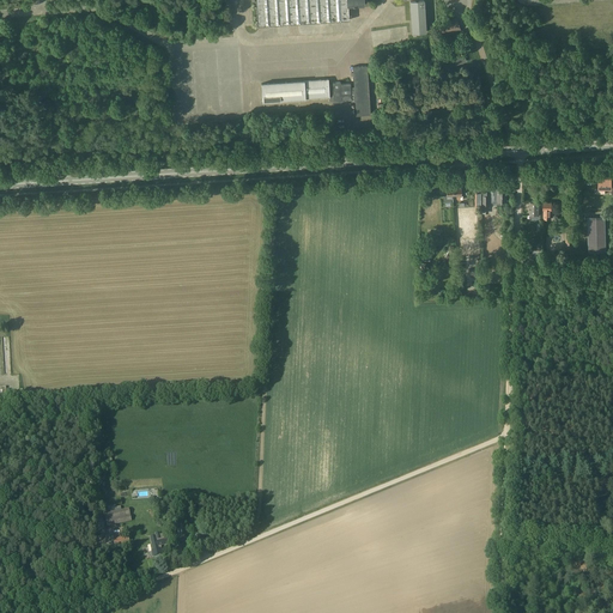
[(255,0),(258,26),(350,20),(349,5),(353,5),(353,6),(356,6),(356,5),(364,4),(363,1),(365,1),(365,0),(255,0)]
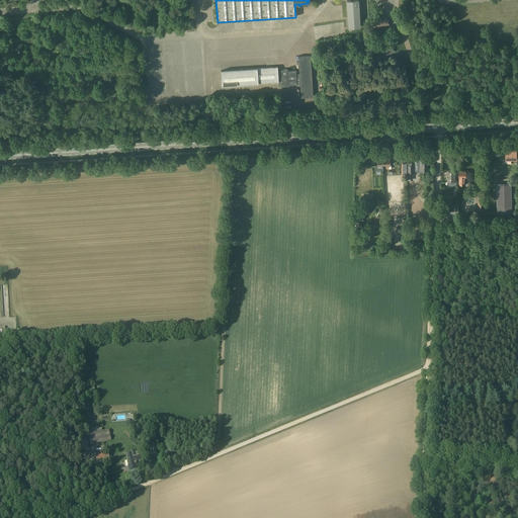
[(347,1),(348,27),(360,27),(358,1),(347,1)]
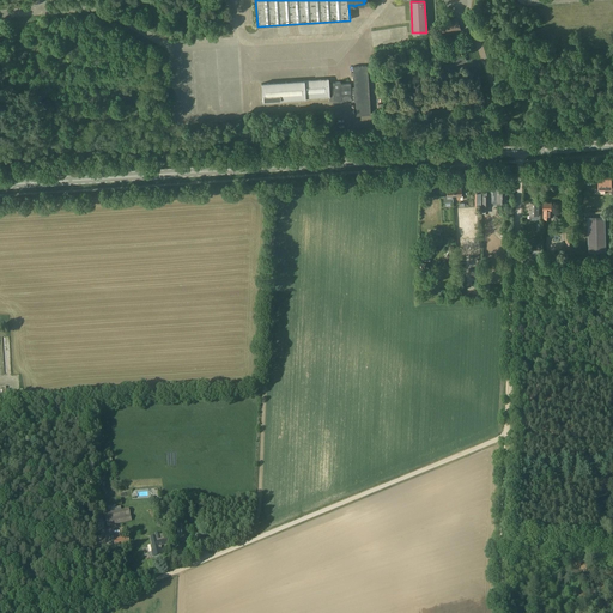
[(460,30),(456,19),(439,25),(444,36),(460,30)]
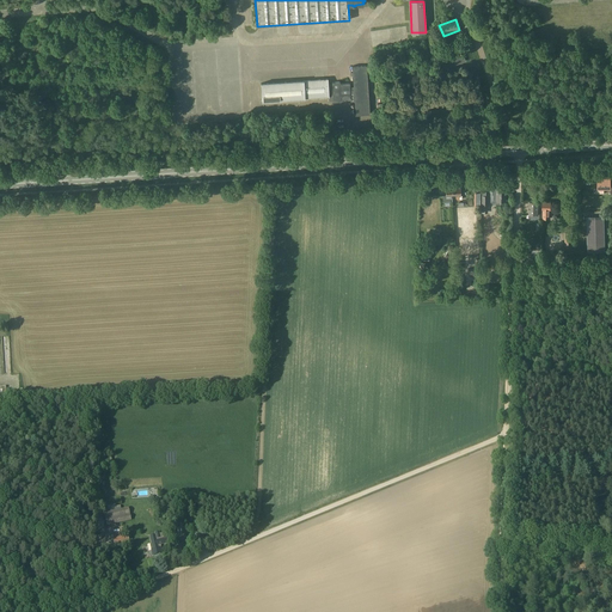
[(453,59),(456,65),(465,61),(464,55),(453,59)]
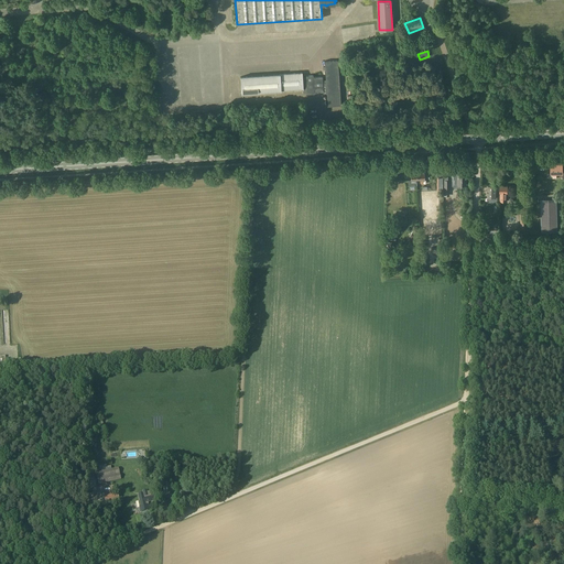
[(313,77),(313,75),(306,76),(307,94),(314,94),(314,91),(323,91),(323,94),(327,94),(327,106),(340,105),(339,89),(339,77),(338,77),(337,61),(325,62),(325,66),(323,66),(323,69),(325,69),(326,80),(323,80),(323,77),(313,77)]
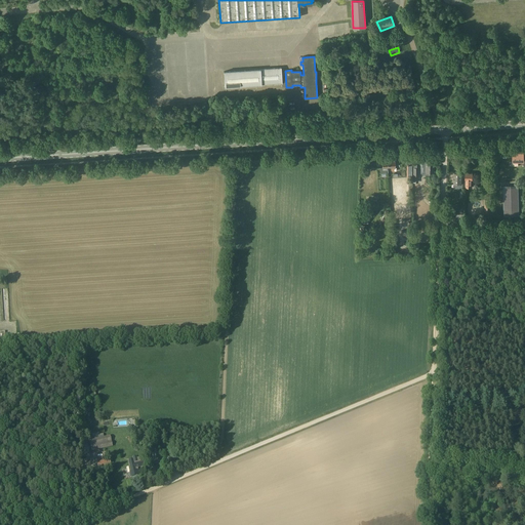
[(282,83),(281,72),(281,68),(224,72),(225,86),(282,83)]
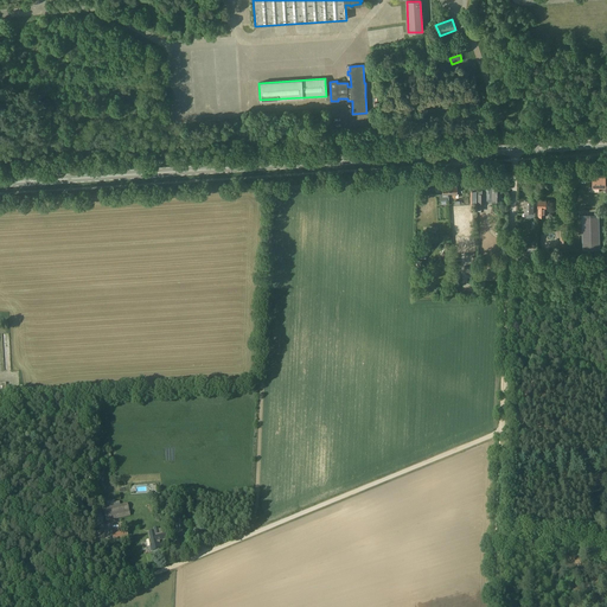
[(599,192),(599,187),(606,187),(606,177),(593,177),(593,187),(593,192),(599,192)]
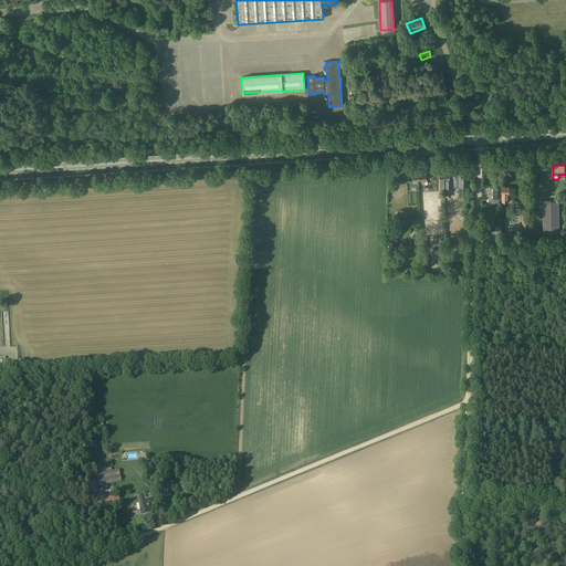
[(459,171),(459,186),(468,186),(468,173),(459,171)]
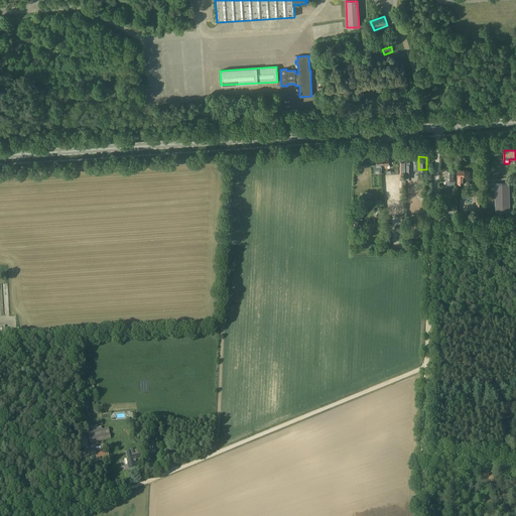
[(383,160),(383,157),(376,157),(375,158),(375,160),(376,160),(376,164),(374,164),(374,170),(381,169),(381,165),(381,161),(382,161),(383,160)]
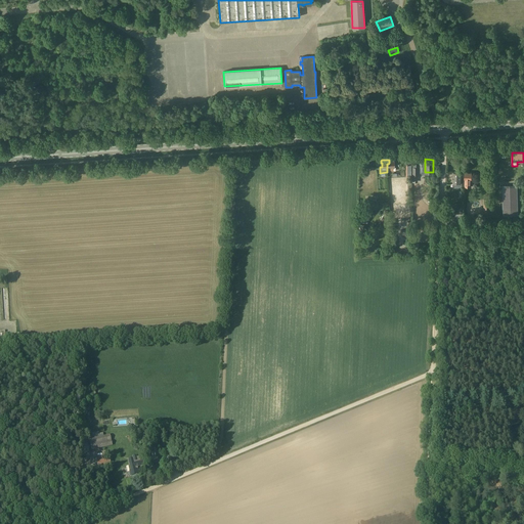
[(455,172),(455,173),(453,173),(453,183),(453,186),(456,187),(459,187),(460,187),(462,187),(462,183),(462,173),(459,173),(459,172),(457,171),(456,171),(455,172)]
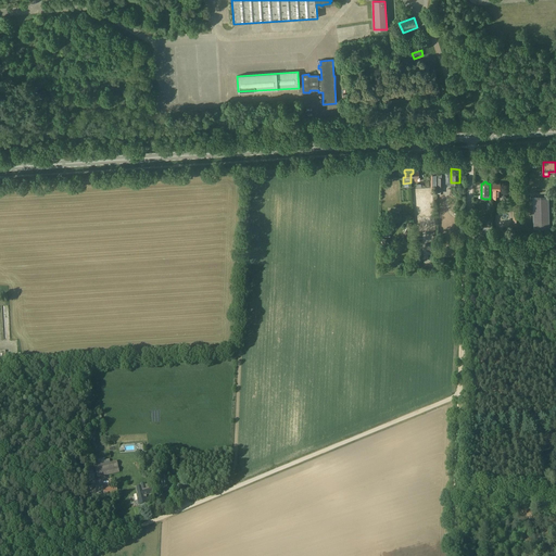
[(501,185),(493,184),(493,190),(493,199),(500,199),(500,191),(501,191),(501,192),(504,192),(504,188),(501,188),(501,185)]
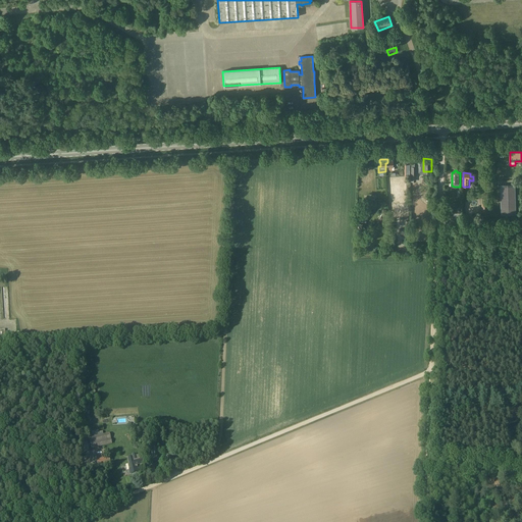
[(516,215),(515,185),(500,185),(501,215),(516,215)]
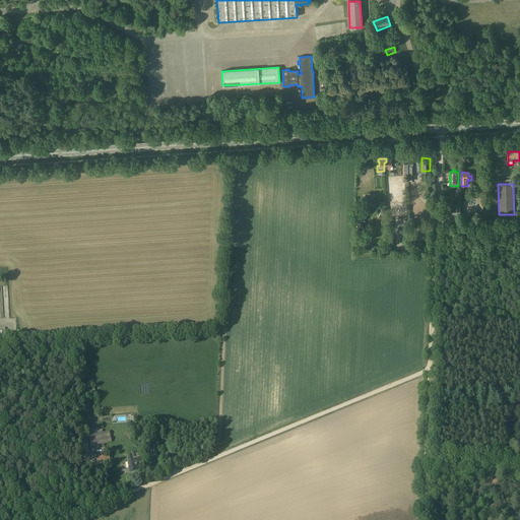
[(366,203),(366,207),(374,206),(374,198),(364,198),(364,203),(366,203)]
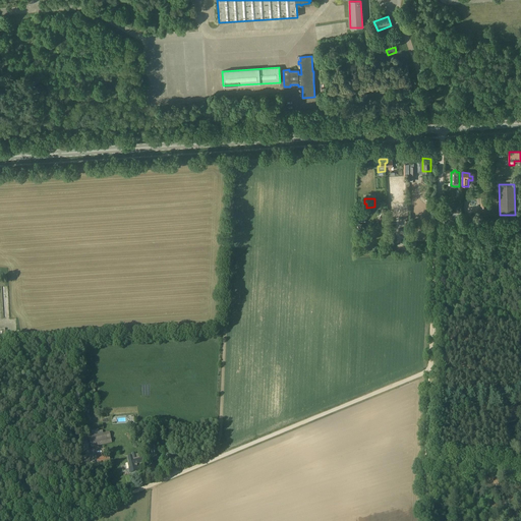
[(388,217),(383,213),(378,219),(385,224),(387,221),(386,220),(387,219),(387,218),(388,217)]
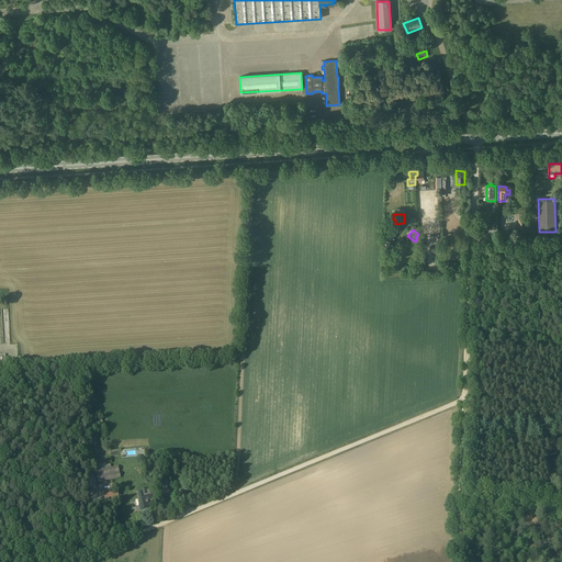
[(436,247),(430,246),(430,255),(437,255),(437,251),(441,251),(441,240),(436,240),(436,247)]
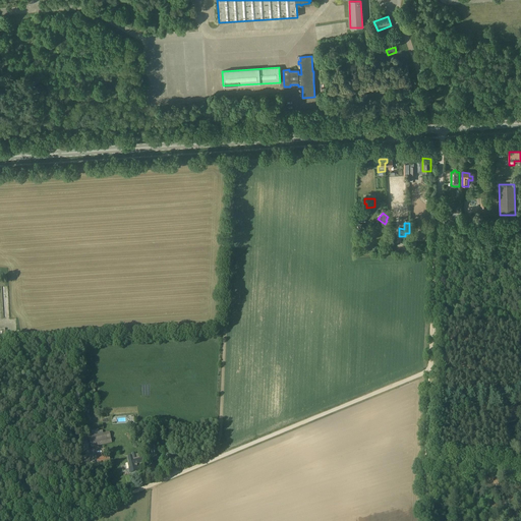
[(89,433),(89,438),(92,448),(112,444),(109,432),(103,433),(102,430),(89,433)]
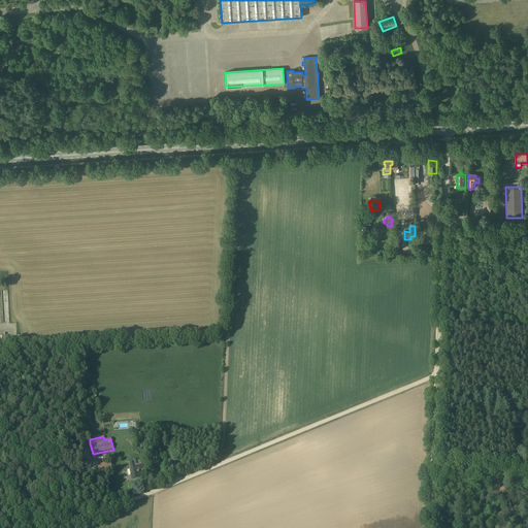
[(97,463),(99,471),(111,468),(110,462),(104,464),(104,461),(97,463)]
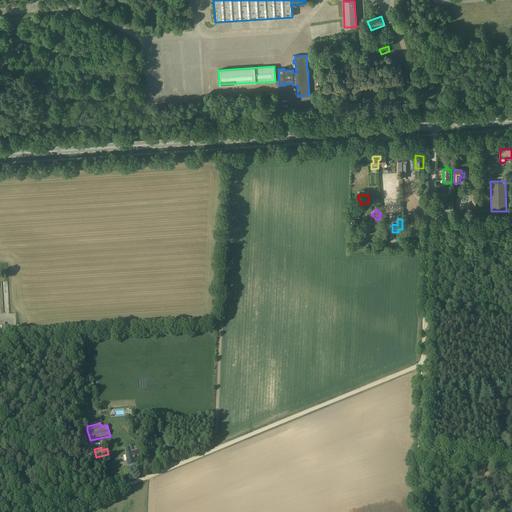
[(140,449),(137,450),(136,447),(125,450),(126,455),(123,456),(124,462),(127,461),(128,465),(135,463),(133,456),(138,455),(138,453),(141,453),(140,449)]
